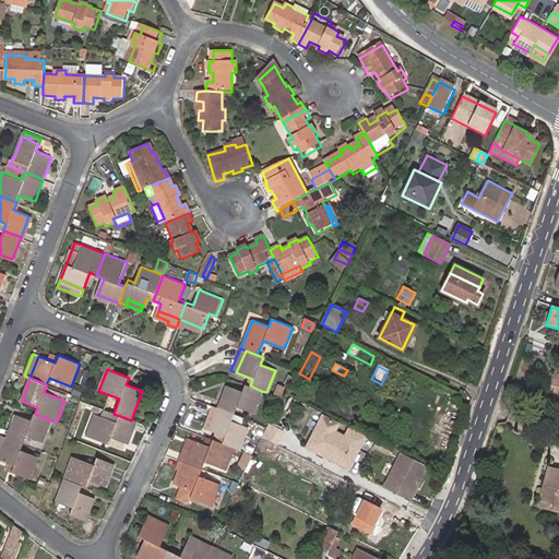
[(558,392),(558,382),(550,380),(548,387),(556,388),(555,392),(558,392)]
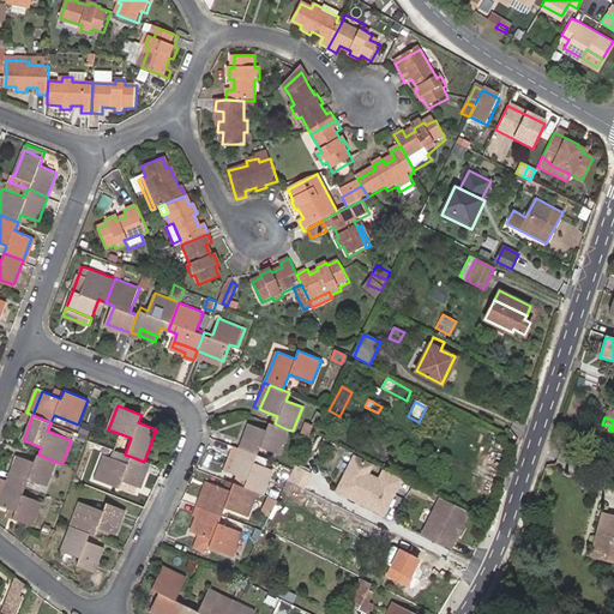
[(275,423),(269,421),(265,429),(248,423),(239,447),(258,455),(260,447),(277,455),(287,429),(275,423)]
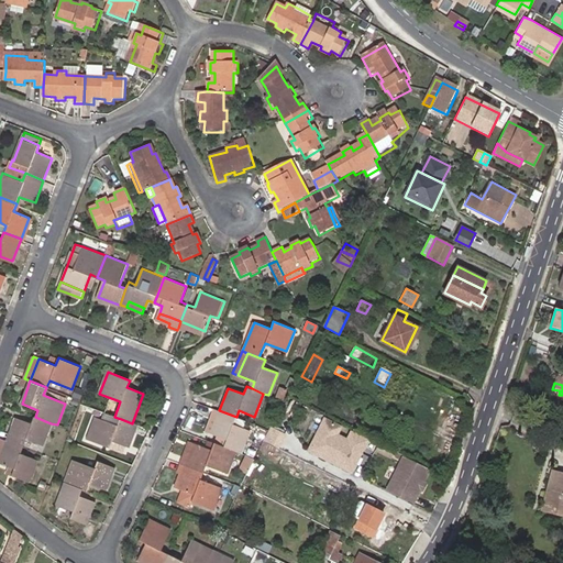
[(282,400),(286,390),(279,388),(276,398),(282,400)]
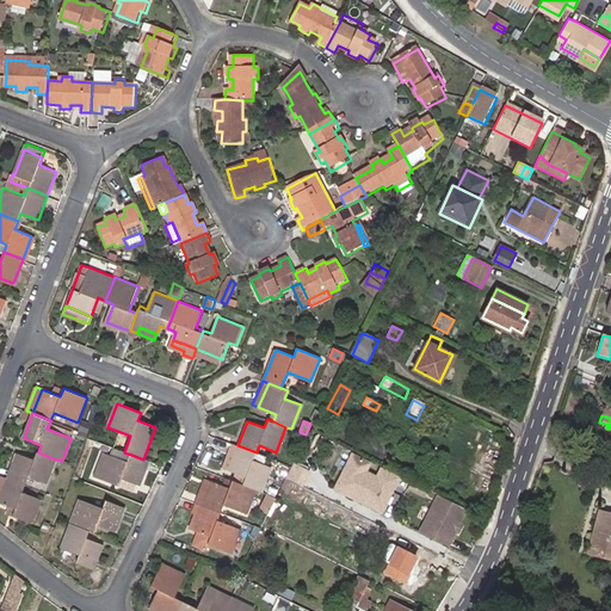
[(130,436),(121,432),(113,448),(124,452),(130,436)]
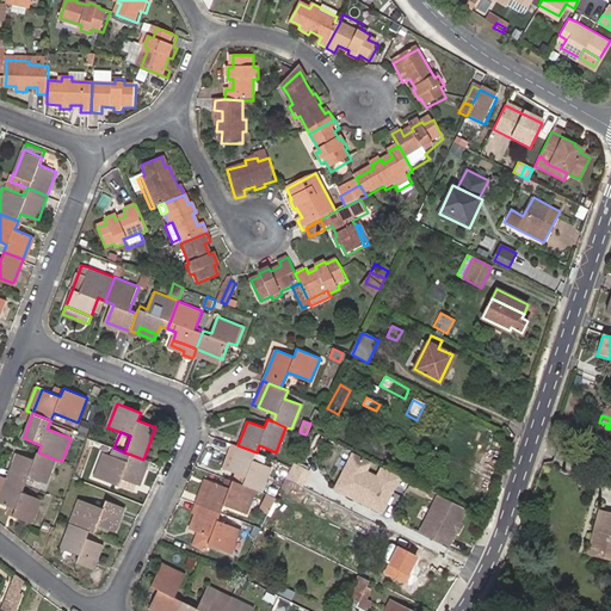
[(257,452),(238,445),(227,470),(244,477),(241,486),(255,492),(260,493),(270,468),(253,461),(257,452)]
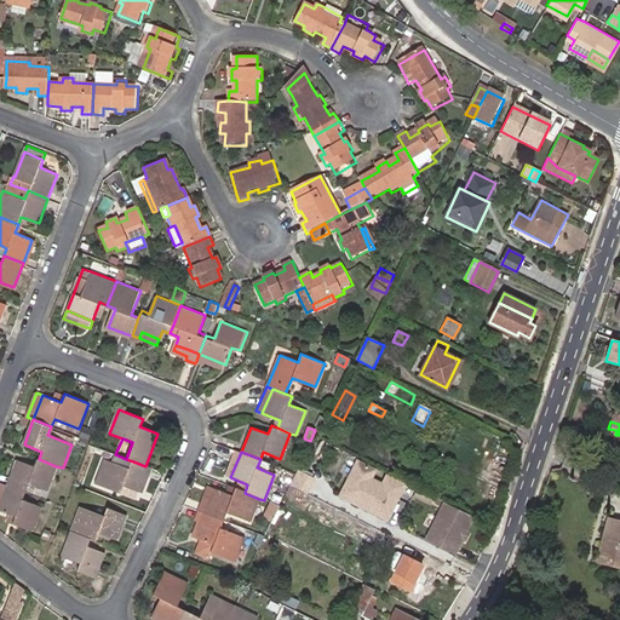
[(126,459),(115,454),(113,463),(131,470),(133,461),(126,459)]
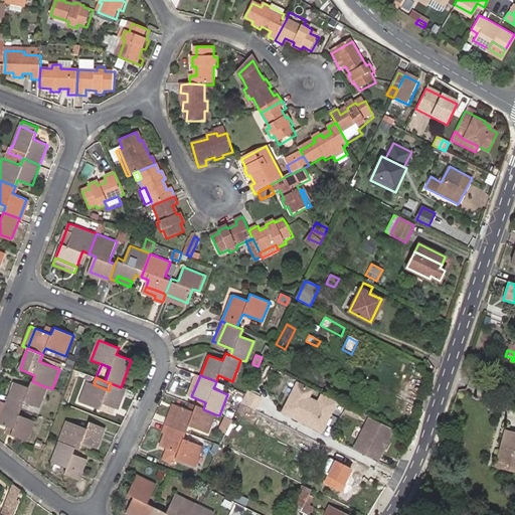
[(14,382),(6,401),(20,407),(22,400),(39,406),(46,387),(32,381),(30,380),(27,387),(14,382)]
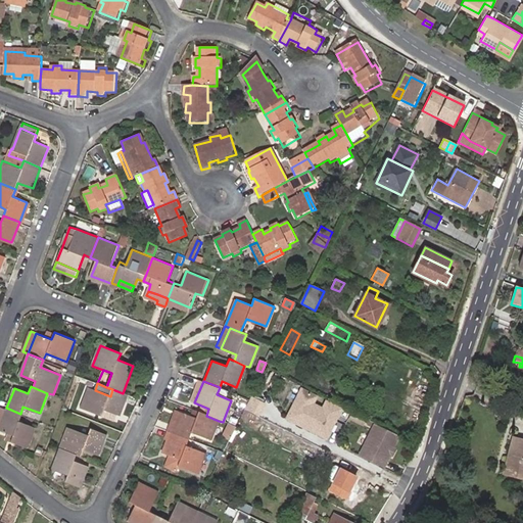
[(120,416),(128,395),(123,393),(112,389),(110,396),(95,390),(90,388),(82,409),(102,417),(104,410),(120,416)]
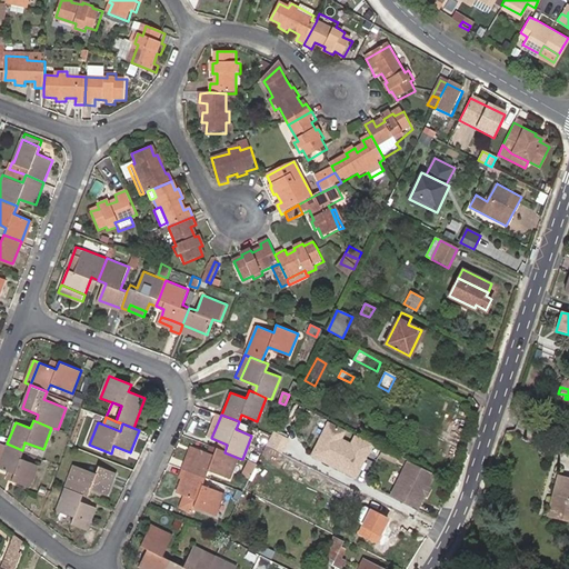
[(331,445),(363,461),(372,445),(328,422),(315,448),(327,455),(331,445)]
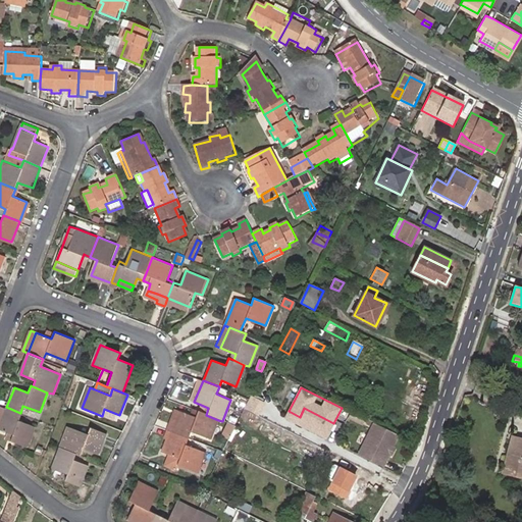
[(252,412),(259,398),(252,395),(245,409),(252,412)]
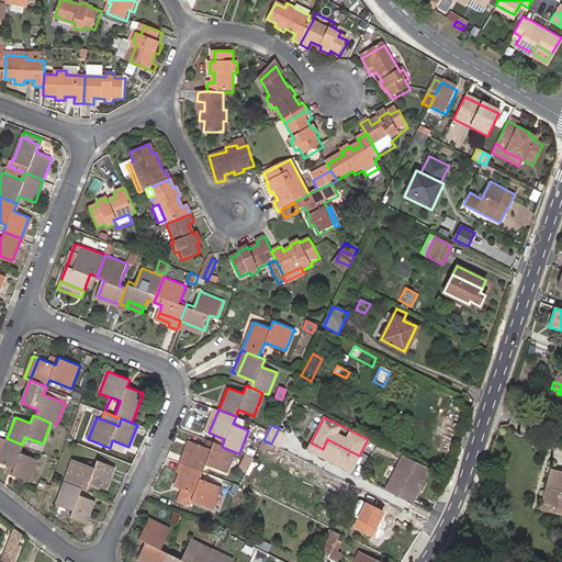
[(22,445),(7,438),(6,440),(0,456),(0,462),(12,468),(10,475),(27,482),(36,459),(19,452),(22,445)]
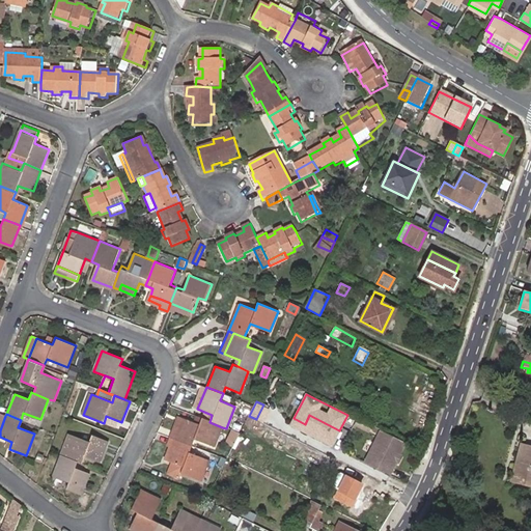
[(294,418),(288,428),(331,450),(339,430),(309,415),(305,424),(294,418)]
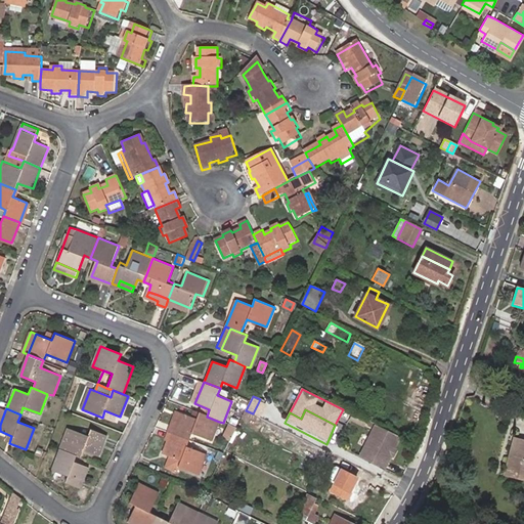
[(176,411),(168,433),(173,435),(181,415),(176,411)]
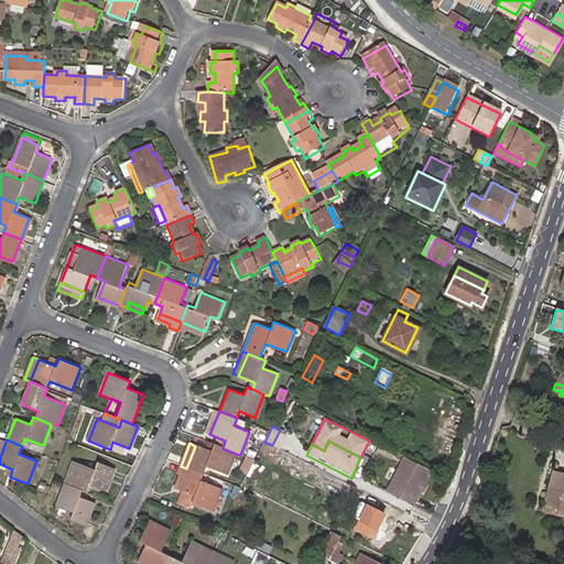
[(223,448),(214,445),(210,452),(195,446),(186,468),(204,475),(206,467),(227,476),(236,454),(223,448)]
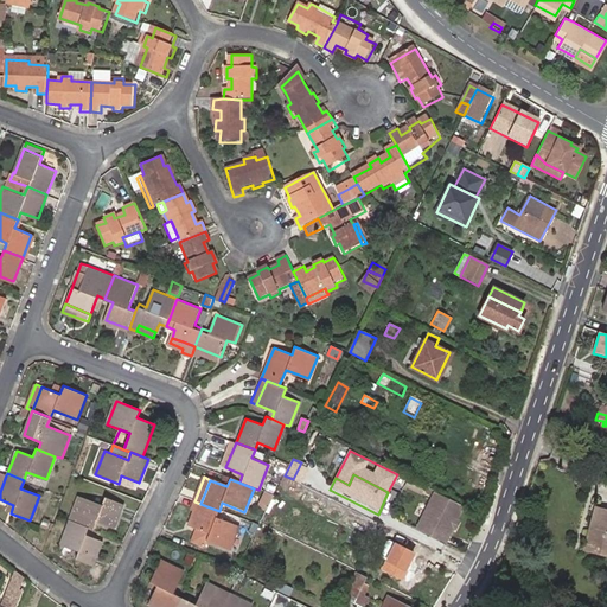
[(273,496),(263,492),(257,505),(266,510),(273,496)]
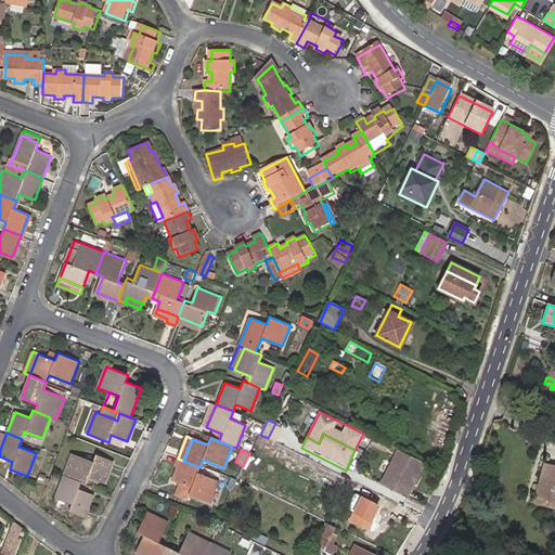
[(424,462),(398,450),(382,483),(407,497),(424,462)]
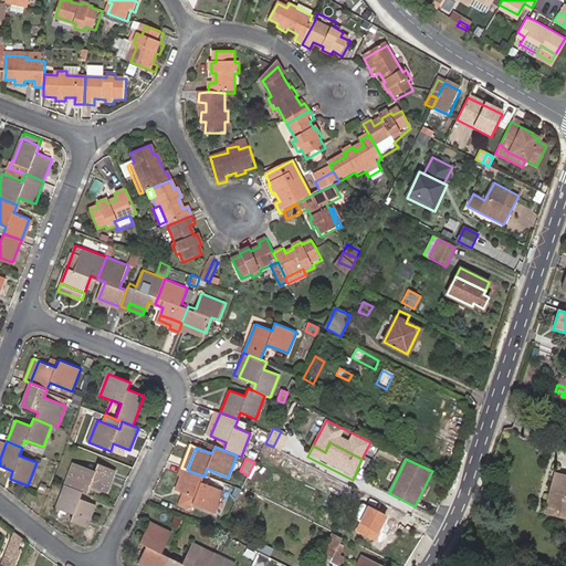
[(83,491),(86,493),(88,485),(106,492),(114,471),(97,464),(94,472),(73,463),(65,484),(83,491)]
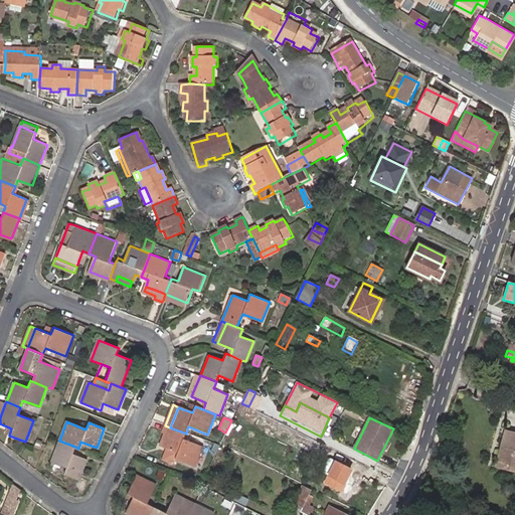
[(183,441),(186,434),(170,427),(162,448),(168,450),(164,459),(174,463),(175,460),(194,468),(202,448),(183,441)]
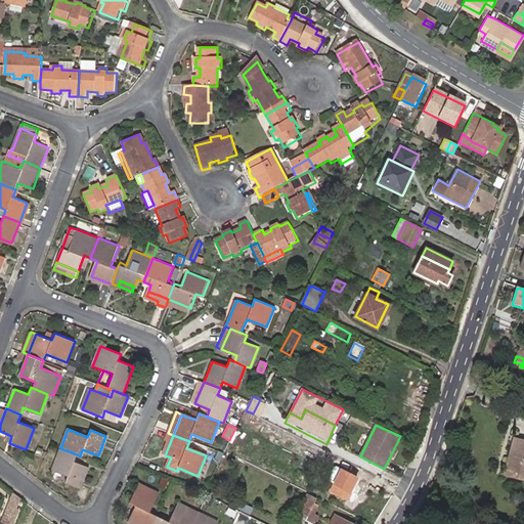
[(523,440),(513,437),(509,454),(514,456),(509,476),(523,480),(523,440)]
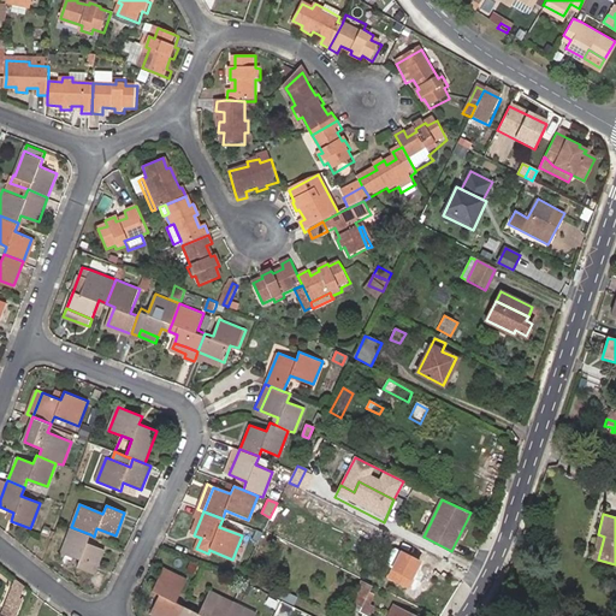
[(90,534),(71,527),(61,554),(78,561),(75,568),(94,575),(105,549),(87,543),(90,534)]
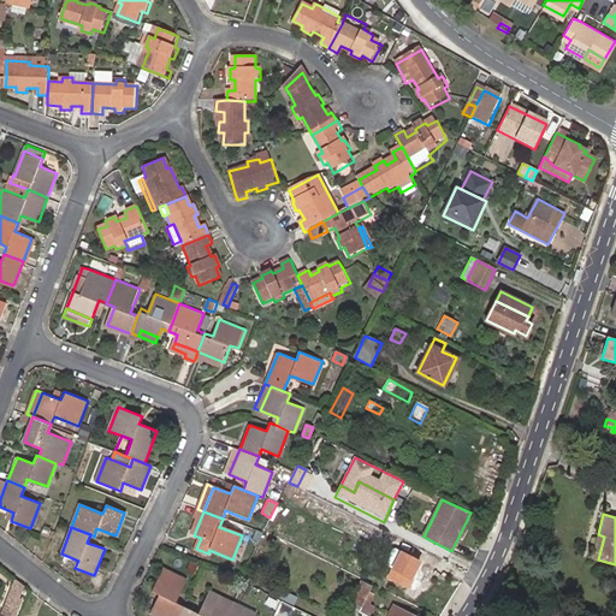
[(394,535),(377,527),(373,535),(389,544),(394,535)]
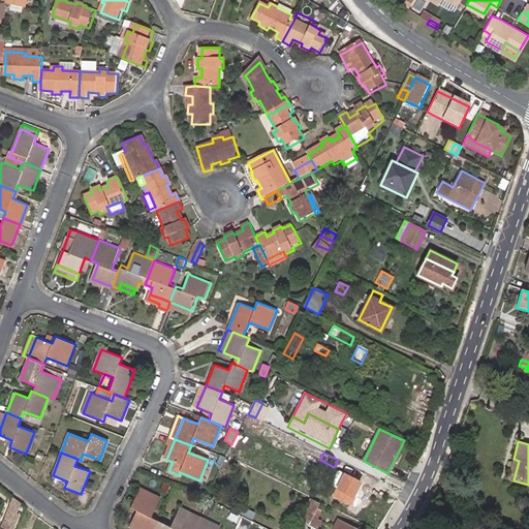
[(514,480),(519,461),(514,459),(508,479),(514,480)]
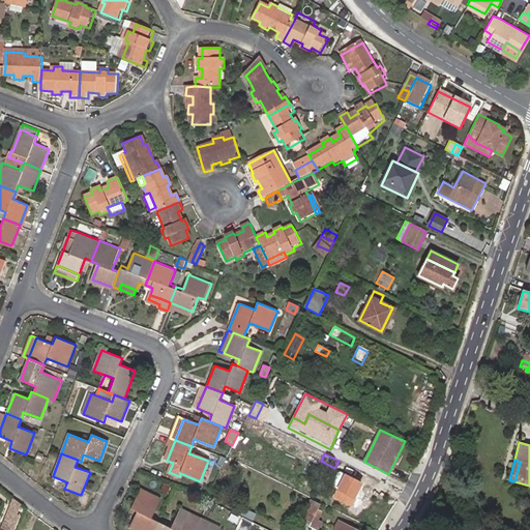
[(352,493),(356,495),(362,483),(347,475),(335,497),(347,502),(352,493)]
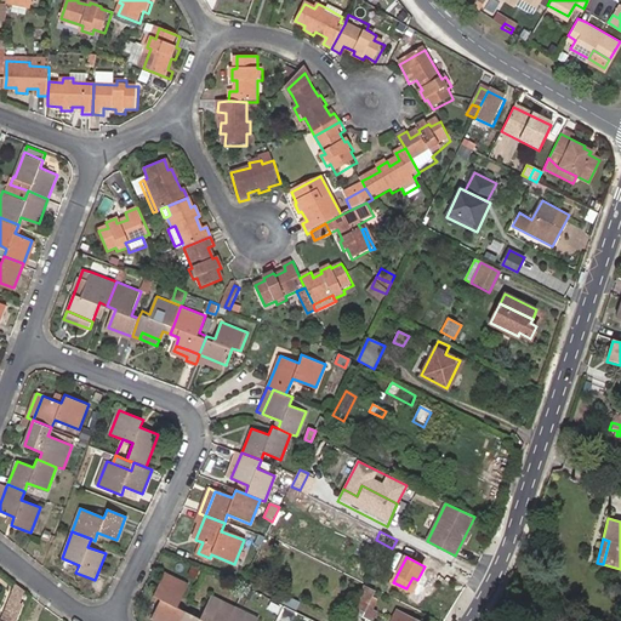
[(151,617),(155,620),(178,620),(183,613),(177,609),(188,587),(161,574),(151,596),(159,599),(151,617)]
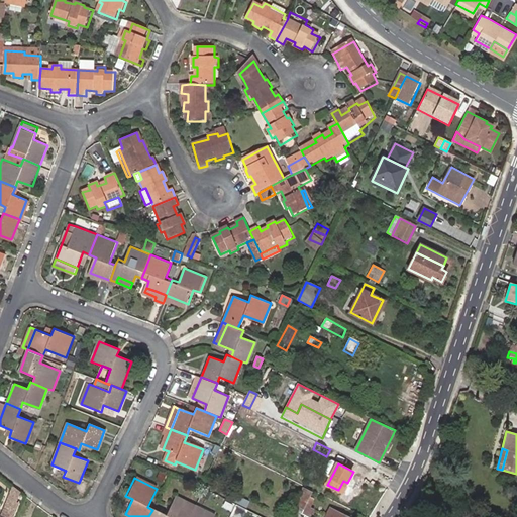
[(342,492),(347,483),(343,481),(338,490),(342,492)]
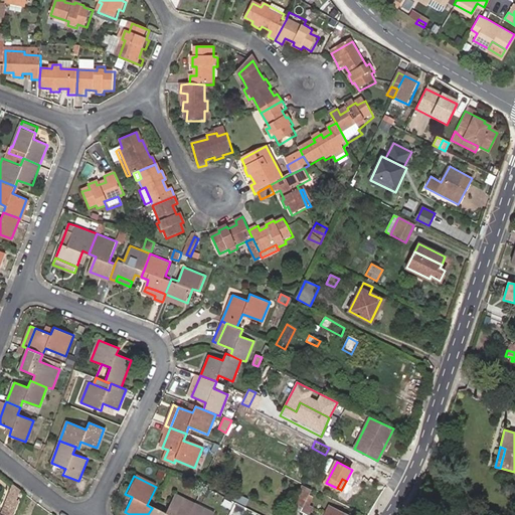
[(21,493),(12,485),(3,509),(12,512),(21,493)]
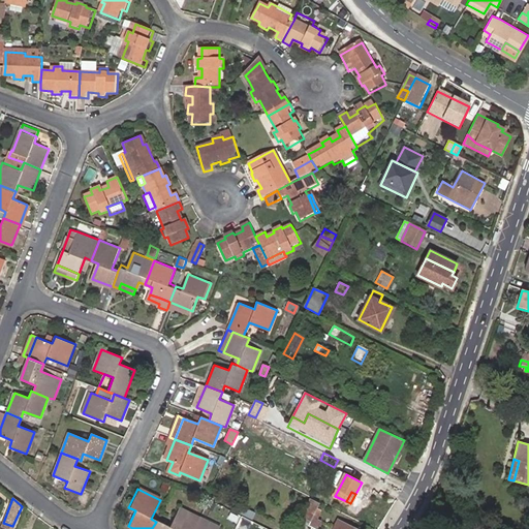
[(355,528),(339,520),(334,528),(317,528),(322,521),(317,519),(321,510),(316,507),(318,504),(309,499),(300,518),(309,523),(308,525),(312,527),(310,528),(355,528)]
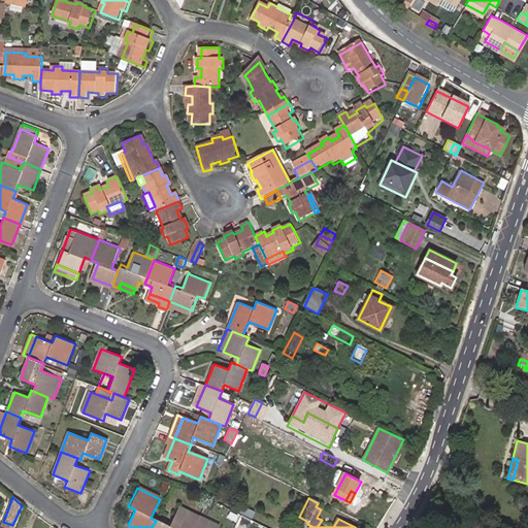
[(193,527),(198,518),(178,508),(169,527),(156,521),(152,527),(193,527)]
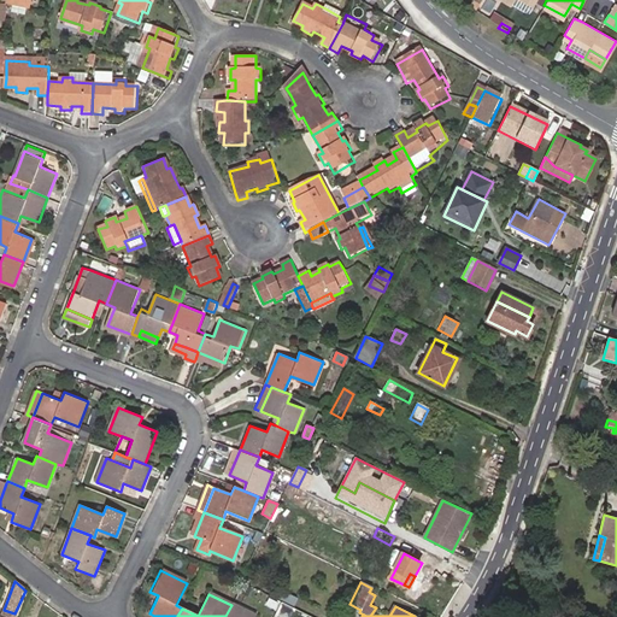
[(254,616),(231,605),(225,616),(254,616)]
